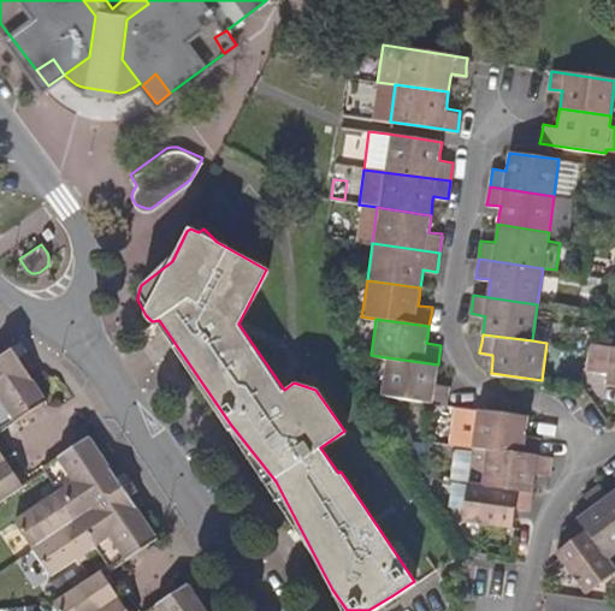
[(614,384),(614,346),(609,346),(591,343),(590,344),(587,368),(605,371),(604,383),(614,384)]
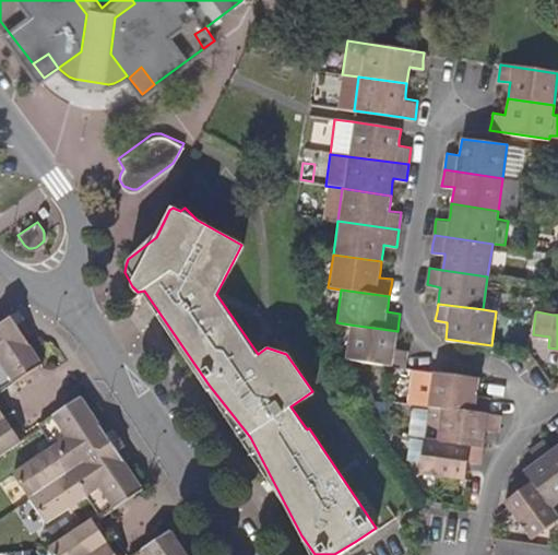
[(31,339),(13,314),(0,321),(0,358),(1,357),(31,339)]
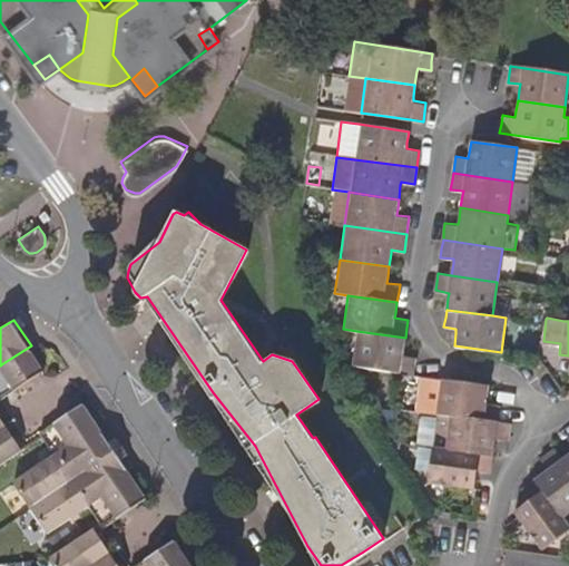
[(401,372),(413,373),(414,364),(415,355),(403,354),(404,349),(405,338),(356,331),(352,364),(401,372)]
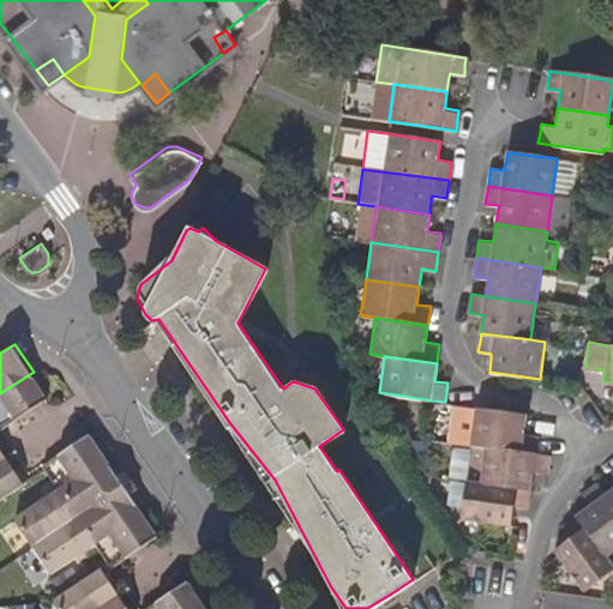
[(48,393),(34,372),(1,392),(17,415),(48,393)]
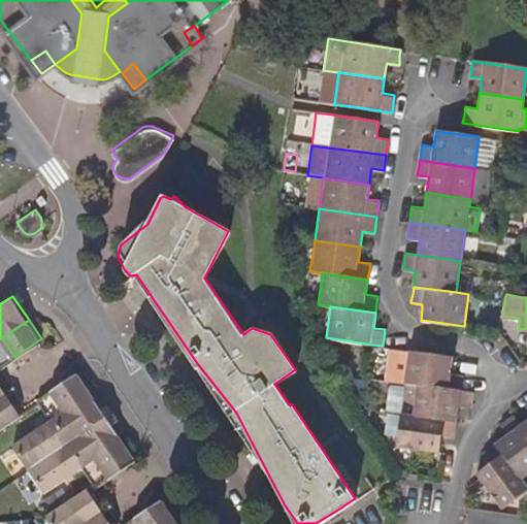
[(0,361),(1,363),(2,365),(14,357),(1,337),(0,338),(0,361)]
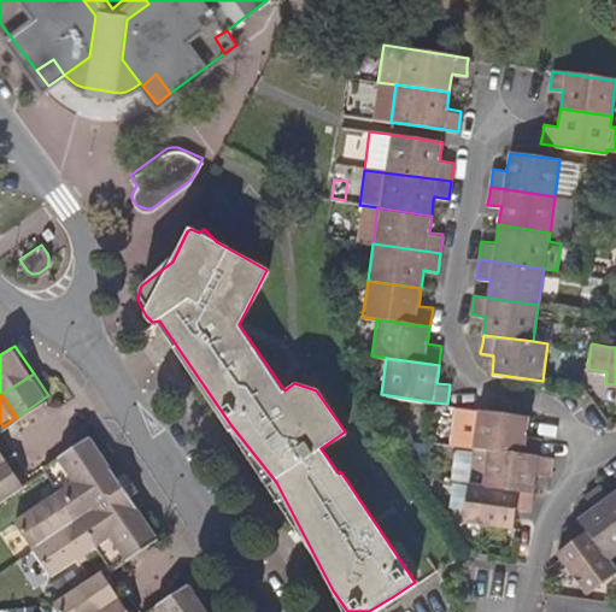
[(471,446),(474,446),(539,455),(540,446),(541,437),(527,435),(528,430),(529,416),(477,409),(471,446)]
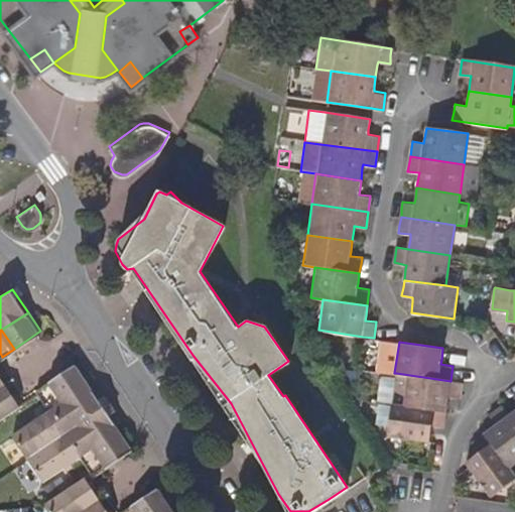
[(77,363),(49,380),(61,400),(89,381),(77,363)]
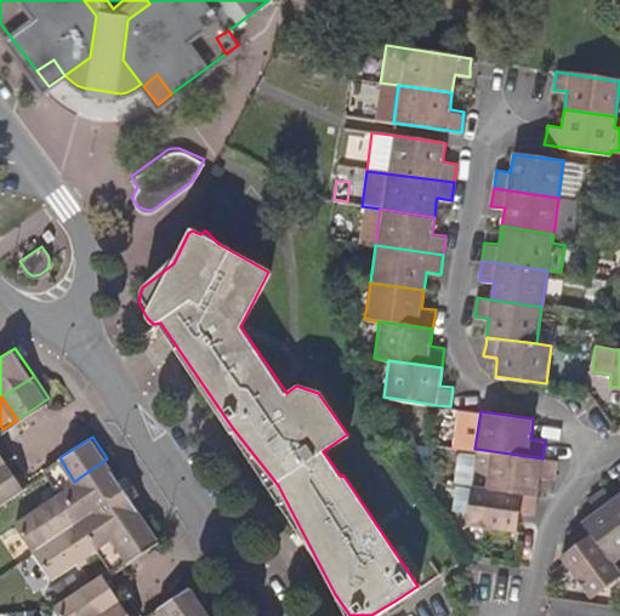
[(0,466),(10,461),(0,446),(0,466)]
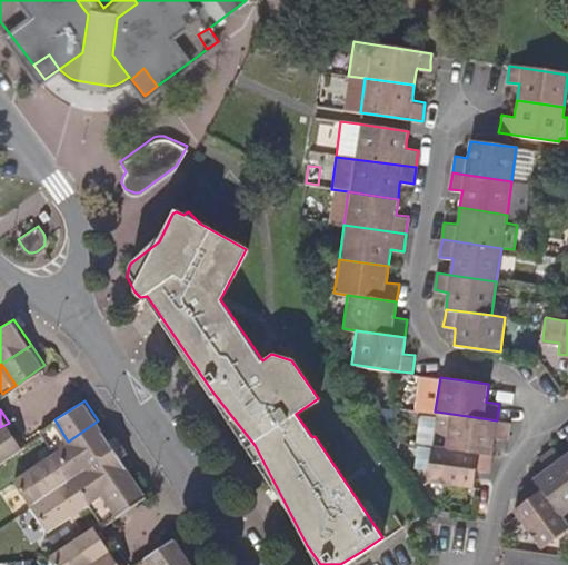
[(431,446),(491,454),(494,442),(495,437),(508,439),(509,430),(510,422),(497,420),(437,412),(431,446)]
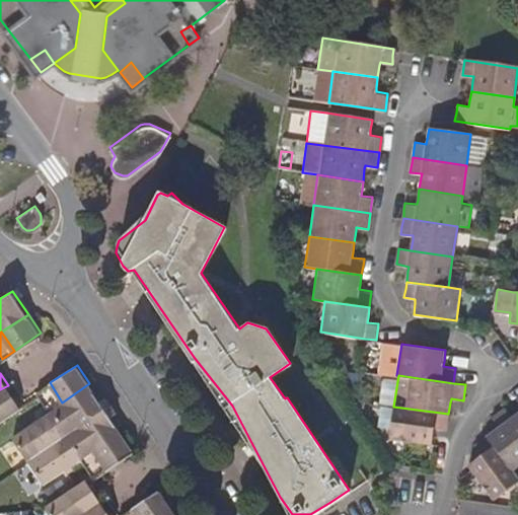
[(39,389),(42,394),(51,410),(62,402),(50,382),(39,389)]
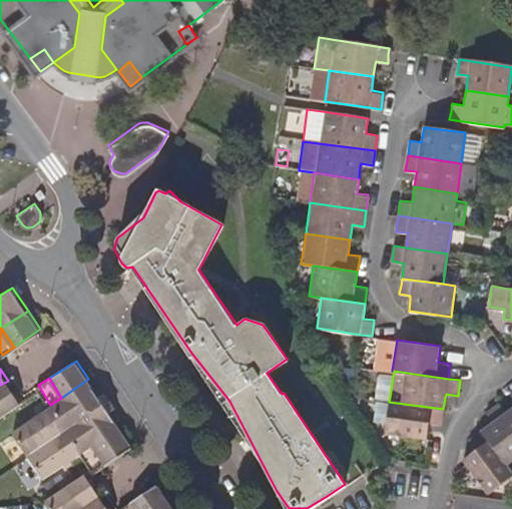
[(66,429),(104,404),(88,379),(61,398),(50,405),(66,429)]
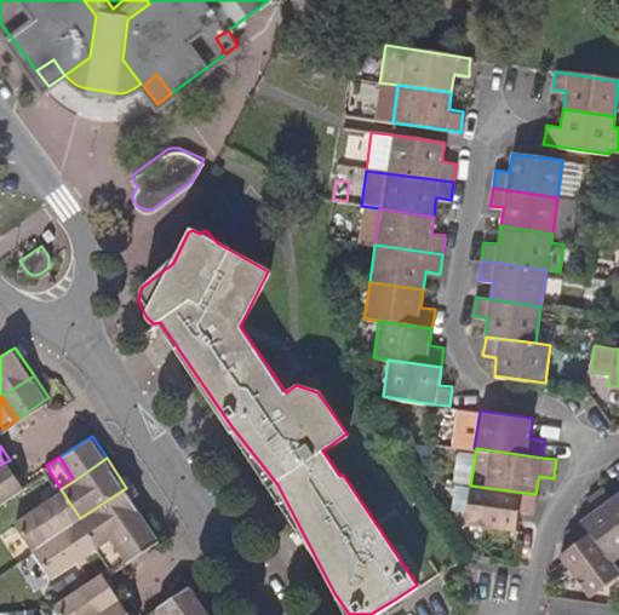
[(0,503),(27,486),(10,460),(0,465),(0,503)]
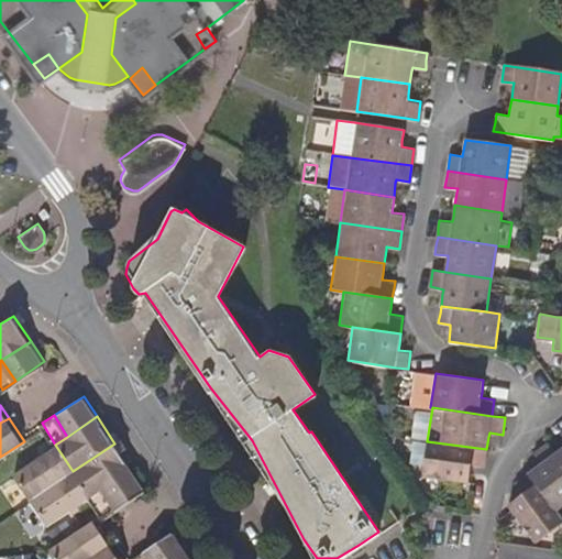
[(485,457),(486,449),(427,441),(422,475),(469,482),(471,468),(472,464),(484,467),(485,457)]
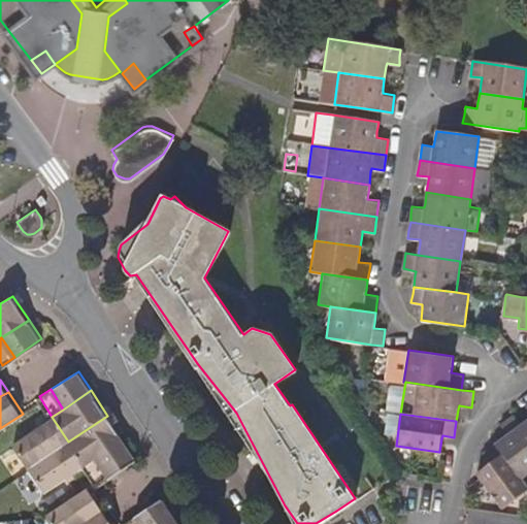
[(123,439),(107,416),(68,441),(69,443),(84,464),(96,457),(123,439)]
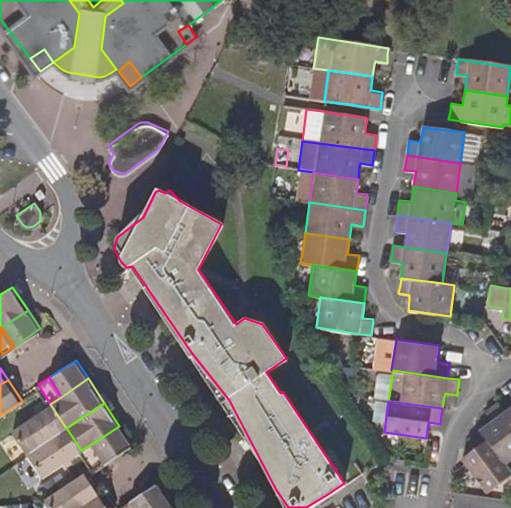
[(510,459),(510,419),(505,412),(499,403),(492,407),(486,412),(493,421),(490,423),(481,431),(507,463),(510,459)]
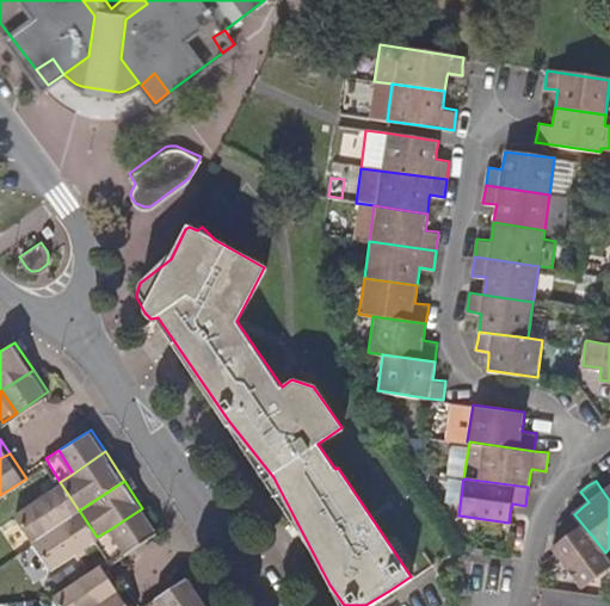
[(12,513),(32,543),(80,512),(79,511),(60,482),(12,513)]
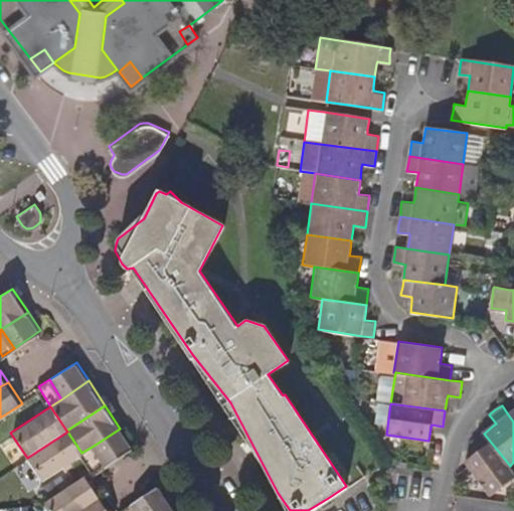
[(94,446),(107,465),(133,448),(120,429),(94,446)]
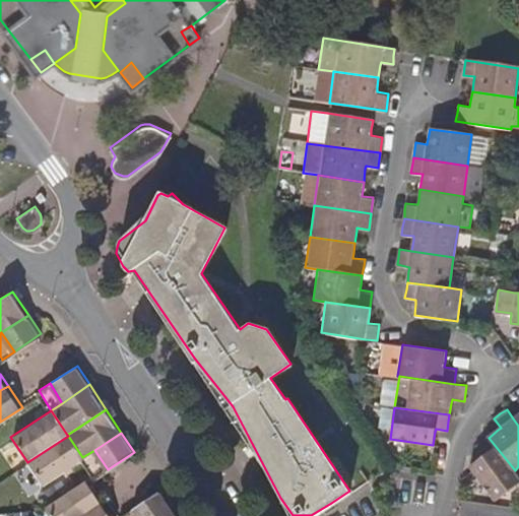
[(82,457),(68,436),(27,462),(42,486),(82,457)]
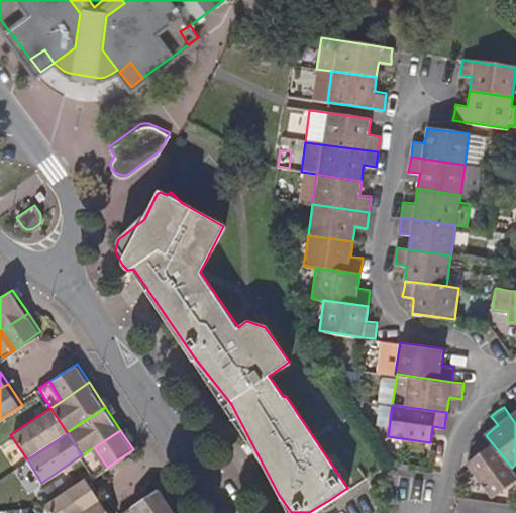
[(515,479),(515,472),(512,468),(486,435),(480,439),(474,443),(481,453),(478,455),(468,463),(471,467),(493,496),(515,479)]
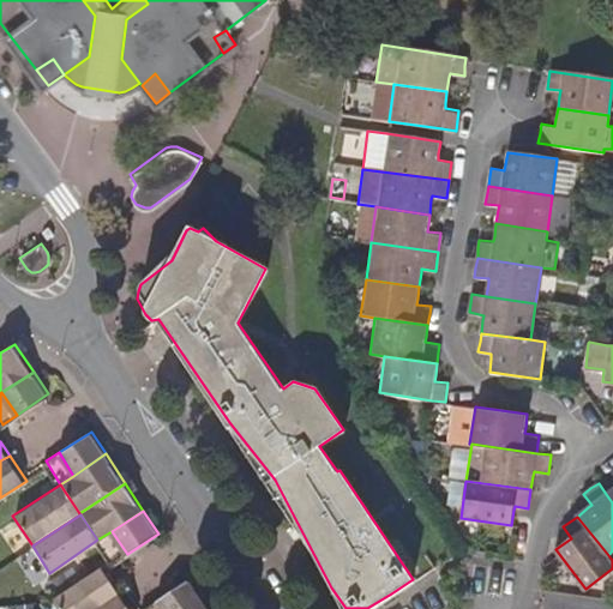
[(97,540),(110,562),(112,564),(127,554),(112,531),(97,540)]
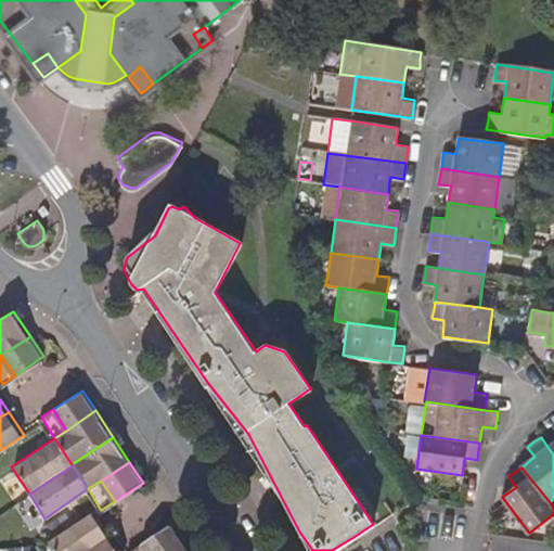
[(54,550),(87,550),(108,537),(93,513),(50,542),(54,550)]
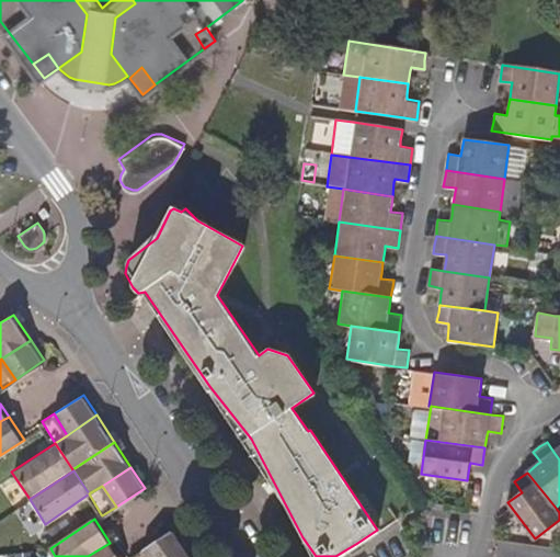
[(172,529),(143,547),(148,556),(175,556),(186,550),(172,529)]
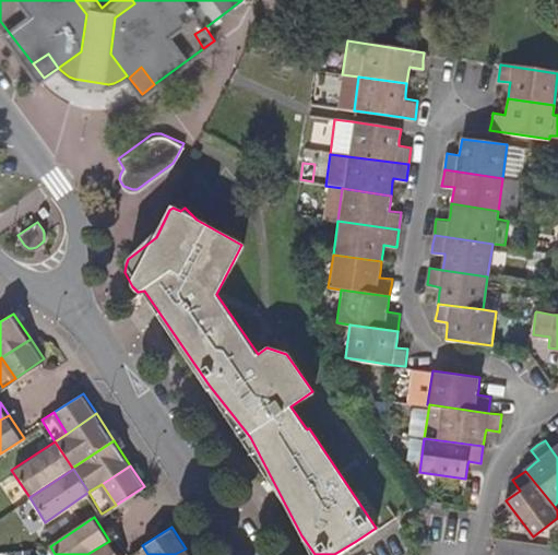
[(118,554),(109,541),(87,554),(118,554)]
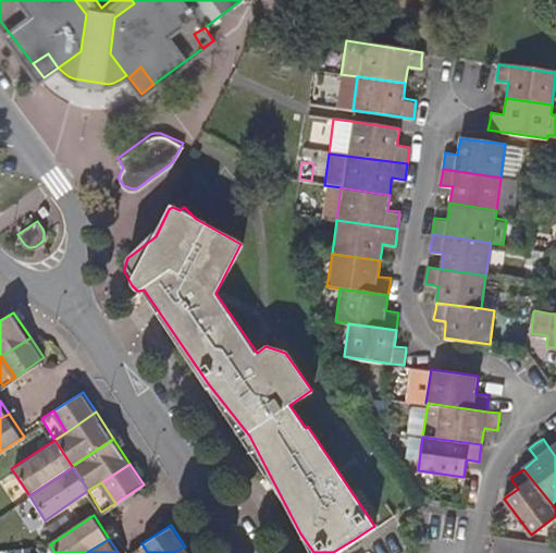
[(128,551),(130,552),(147,552),(141,543),(128,551)]
